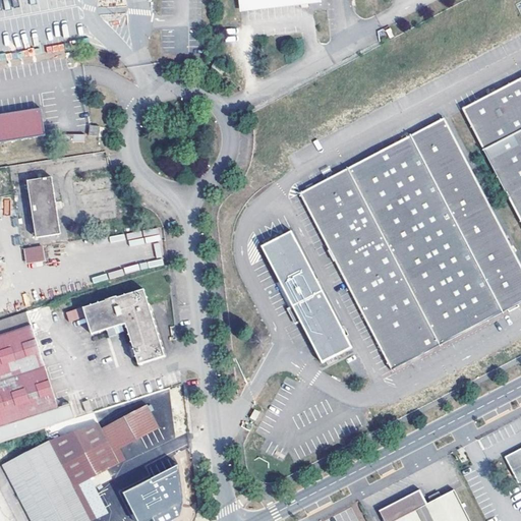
[(239,0),(241,9),(304,2),(307,2),(308,4),(321,3),(321,0),(239,0)]
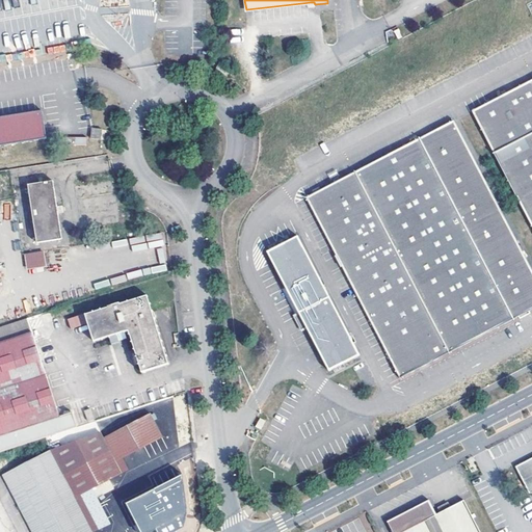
[(219,62),(216,70),(228,76),(232,70),(219,62)]
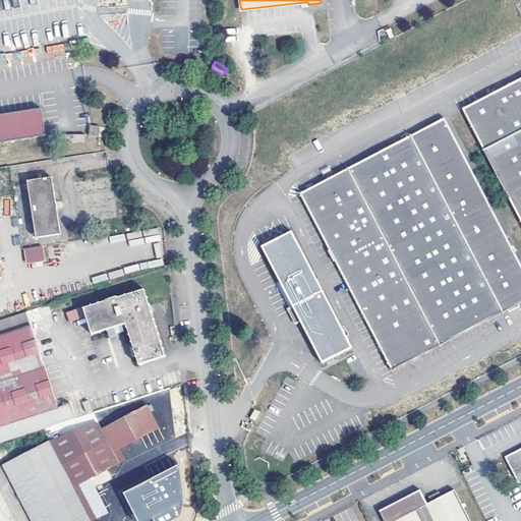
[(520,78),(463,109),(520,221),(520,78)]
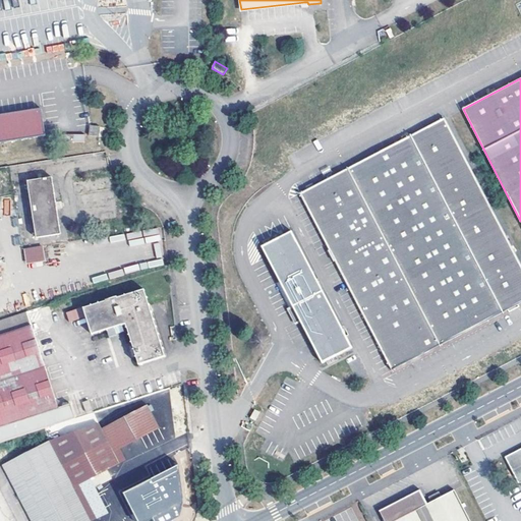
[(41,109),(0,115),(0,142),(45,136),(41,109)]
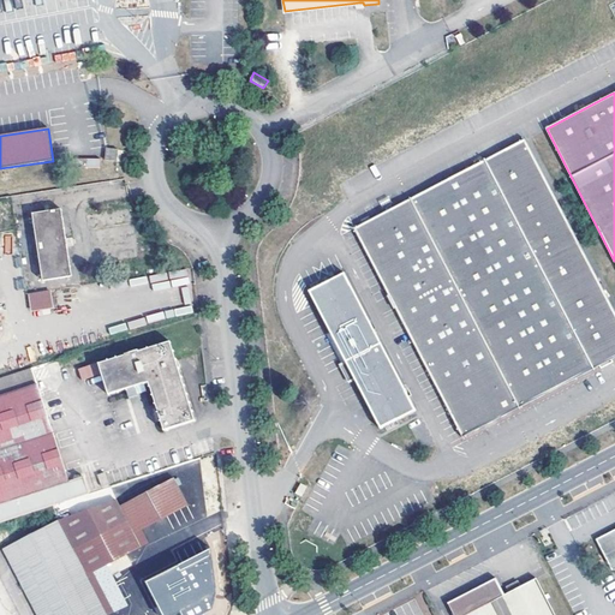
[(354,228),(463,437),(614,358),(614,312),(525,139),(354,228)]
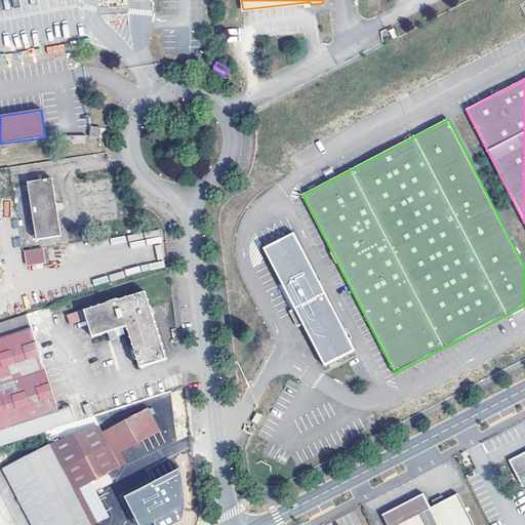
[(94,128),(91,127),(90,136),(99,137),(101,128),(94,128)]
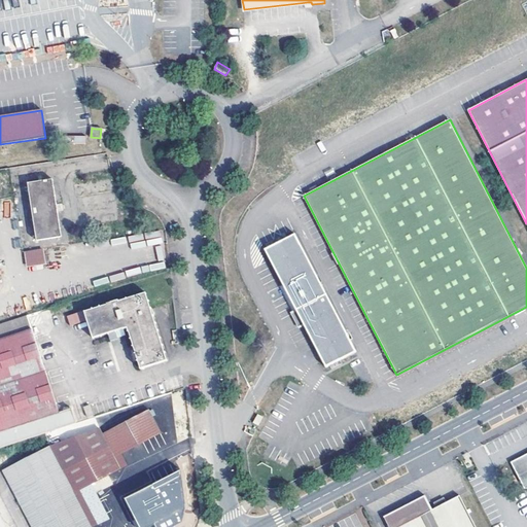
[(53,179),(28,183),(37,241),(62,238),(53,179)]
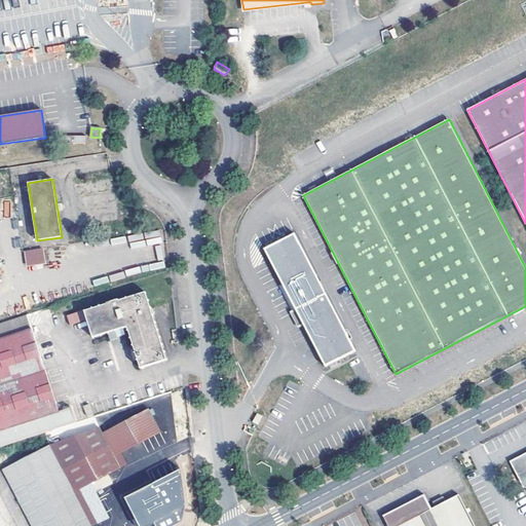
[(355,351),(295,234),(265,250),(296,309),(304,326),(326,367),(354,351),(355,351)]
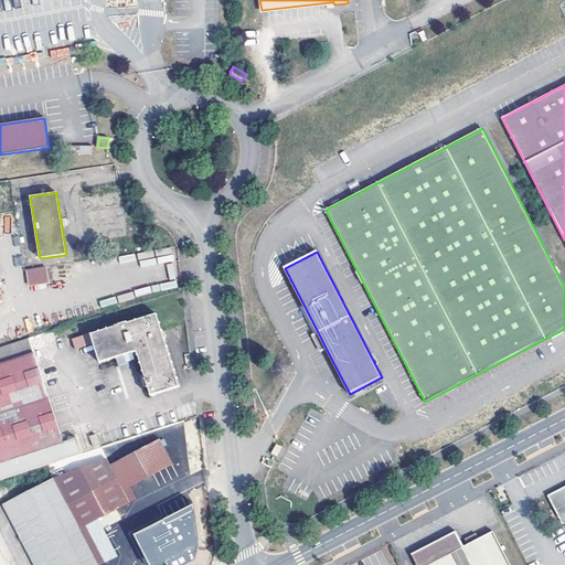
[(46,268),(28,272),(30,285),(48,281),(46,268)]
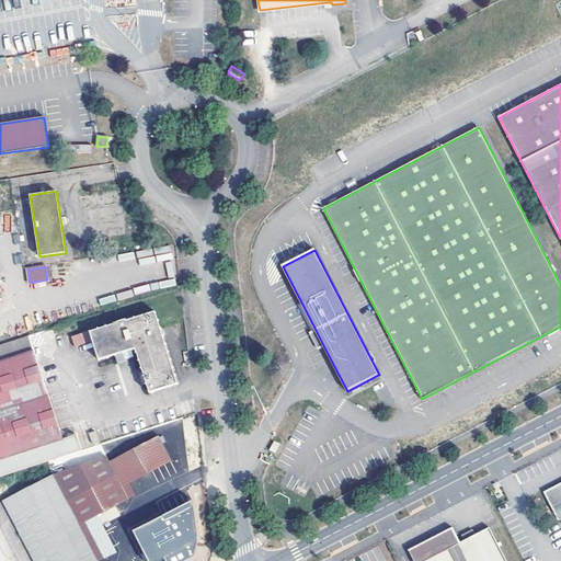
[(115,355),(125,353),(135,350),(150,393),(179,385),(156,312),(127,321),(127,320),(113,323),(114,325),(90,332),(100,361),(115,355)]
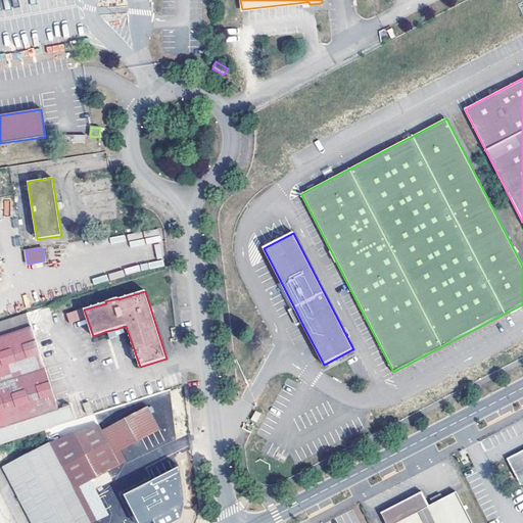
[(298,326),(302,324),(294,307),(288,311),(296,327),(298,326)]
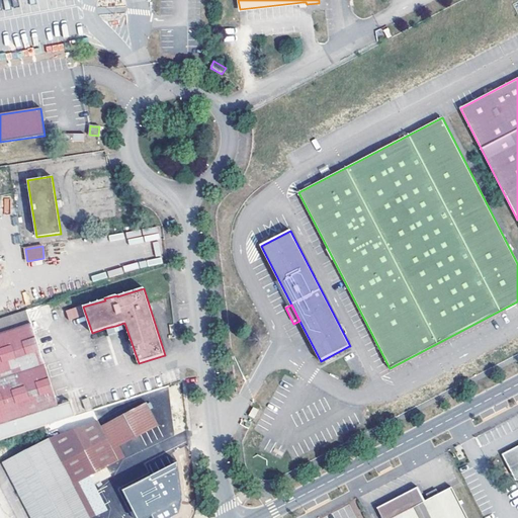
[(0,319),(0,334),(31,324),(27,311),(0,319)]
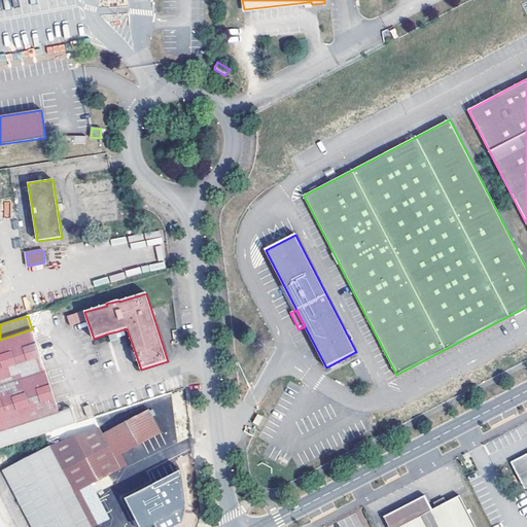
[(72,409),(60,413),(32,329),(0,340),(0,448),(76,423),(72,409)]
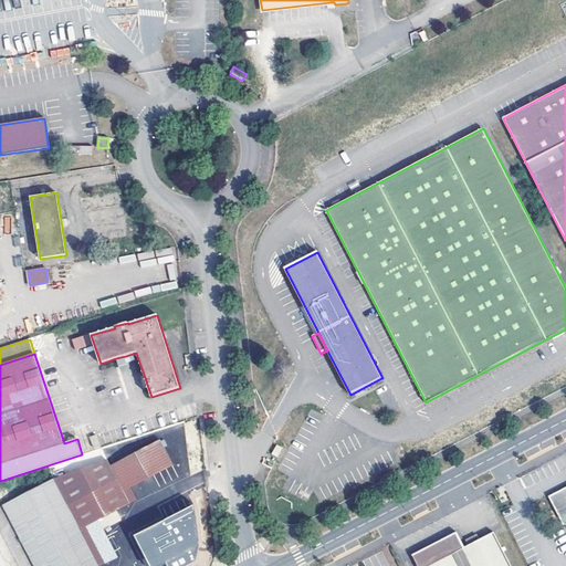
[(126,356),(116,358),(118,365),(123,363),(128,362),(126,356)]
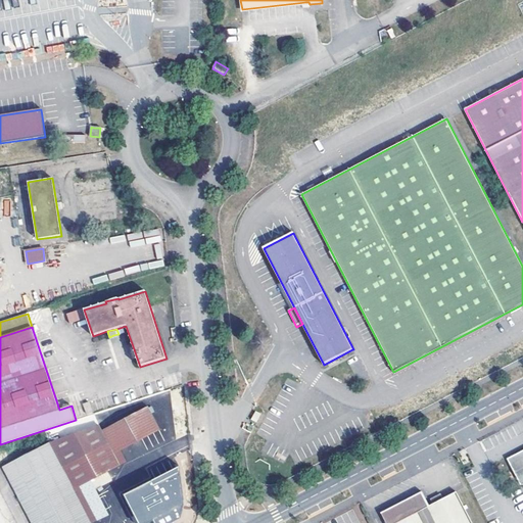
[(90,401),(84,405),(87,414),(93,412),(90,401)]
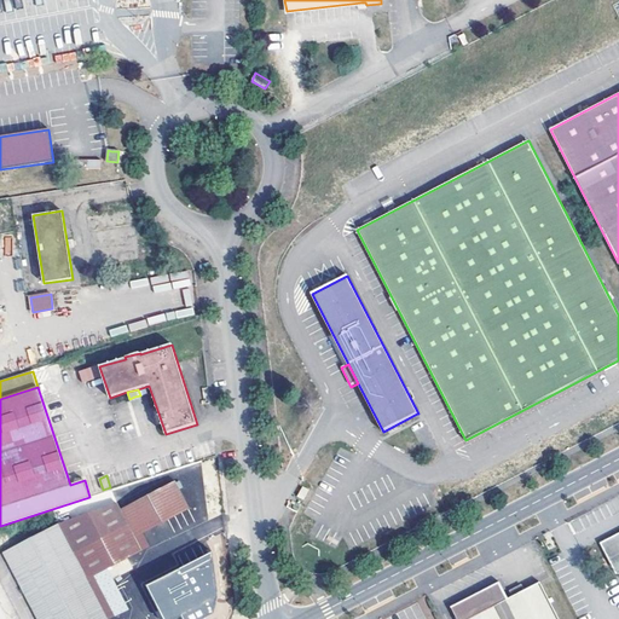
[(106,618),(123,608),(104,571),(142,551),(134,537),(144,533),(189,509),(174,481),(120,510),(116,504),(58,525),(5,554),(39,618),(106,618)]
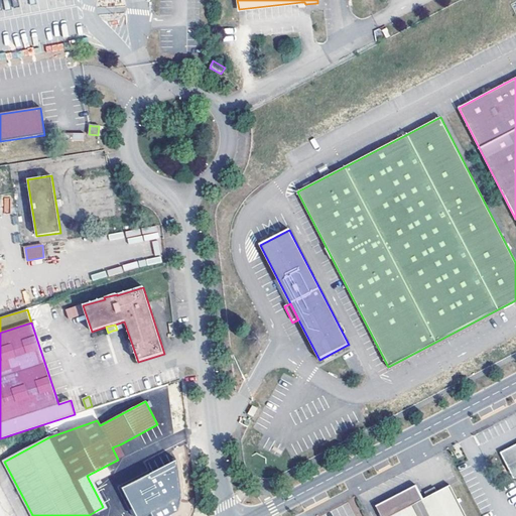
[(254,417),(259,408),(253,405),(248,414),(254,417)]
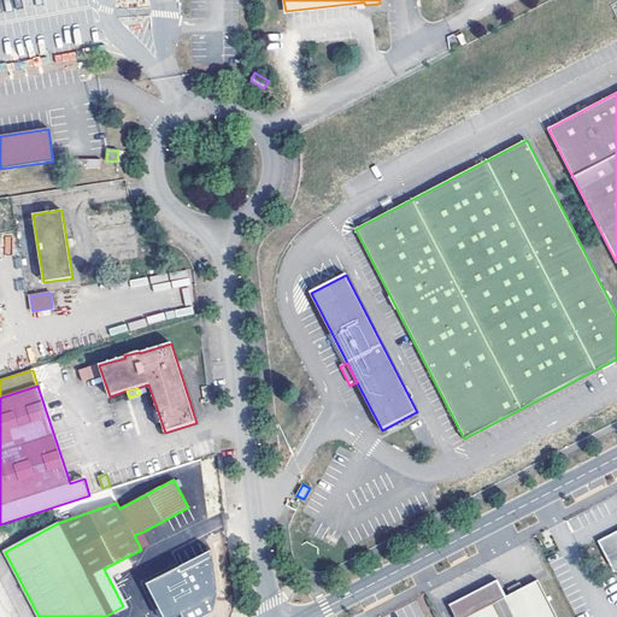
[(144,532),(134,535),(141,550),(150,545),(144,532)]
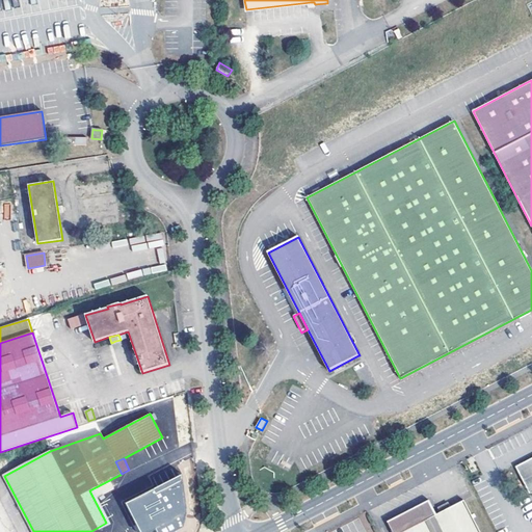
[(531,493),(531,458),(515,468),(530,493),(530,494),(531,493)]
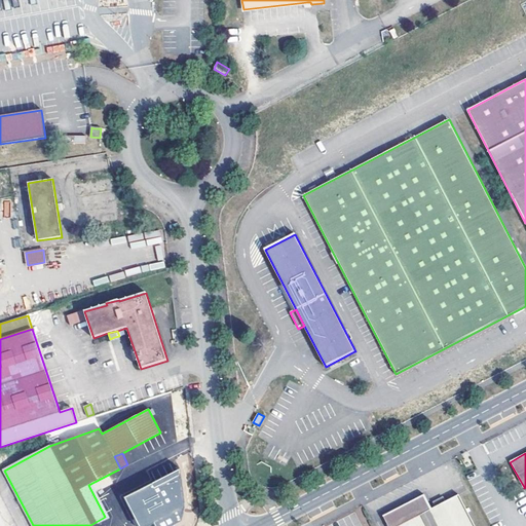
[(173,474),(123,495),(137,525),(149,525),(153,524),(153,525),(170,525),(192,516),(173,474)]
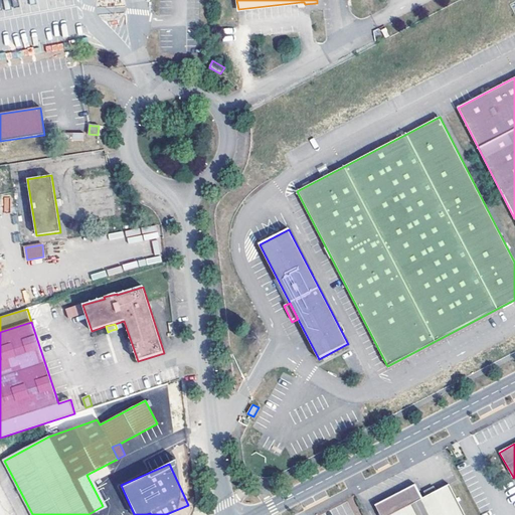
[(414,485),(374,506),(378,514),(465,514),(450,485),(432,494),(421,499),(414,485)]
